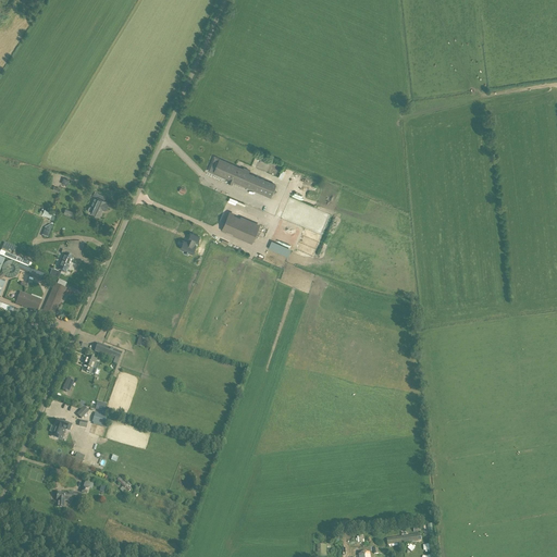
[(243,169),(235,165),(221,159),(215,171),(271,196),(275,185),(248,173),(250,170),(244,168),(243,169)]
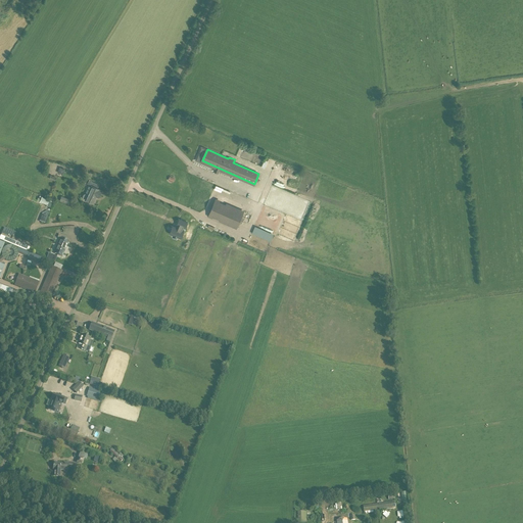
[(97,188),(99,185),(89,180),(87,184),(91,185),(85,200),(92,203),(99,189),(97,188)]
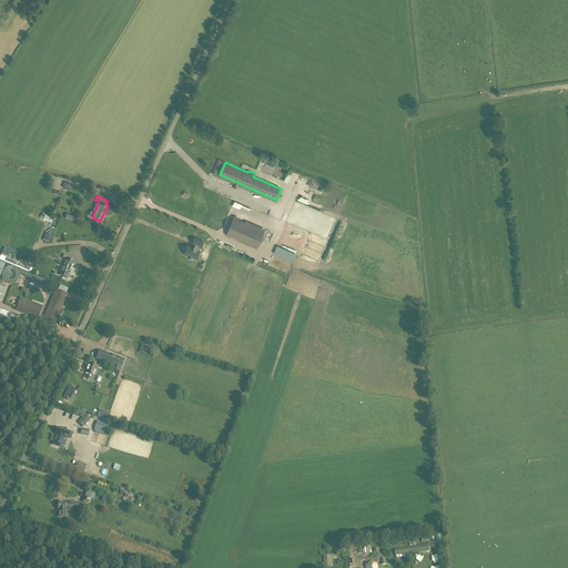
[(53,216),(46,213),(43,219),(51,222),(53,216)]
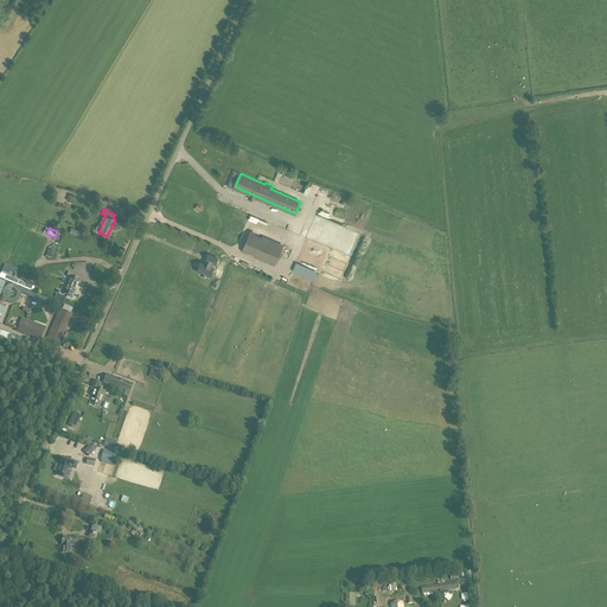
[(275,263),(282,247),(251,234),(244,250),(275,263)]
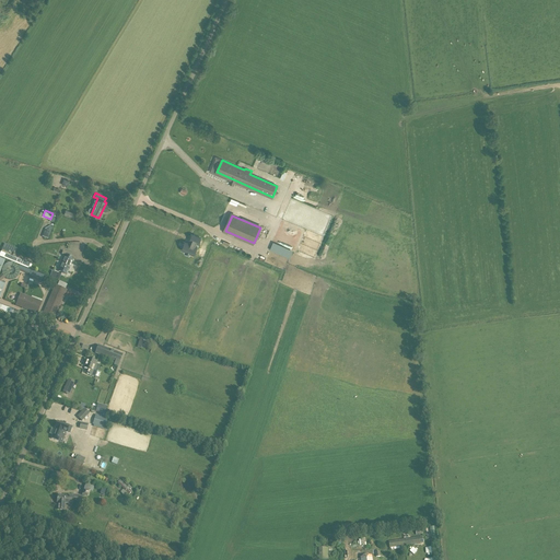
[(185,242),(182,251),(186,253),(185,254),(189,256),(189,254),(194,256),(197,247),(195,246),(197,243),(198,244),(200,238),(193,234),(189,240),(190,241),(189,244),(185,242)]
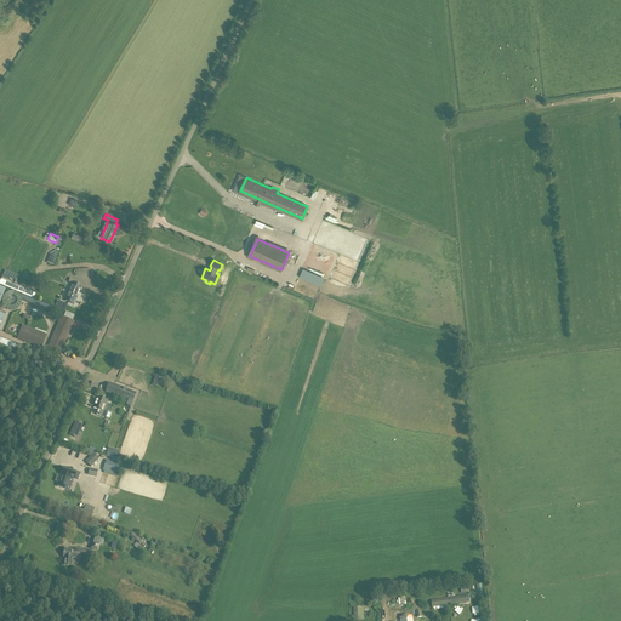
[(74,305),(81,288),(78,286),(79,281),(70,278),(68,283),(72,284),(64,301),(74,305)]
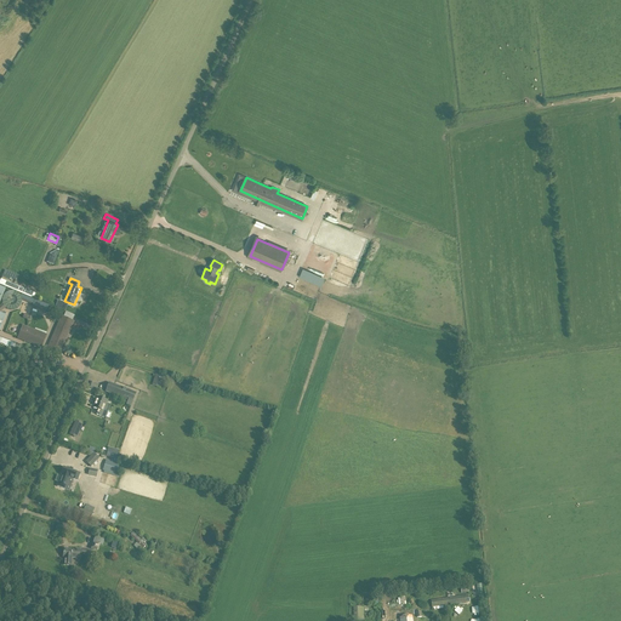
[(35,295),(1,280),(0,280),(0,285),(33,300),(35,295)]
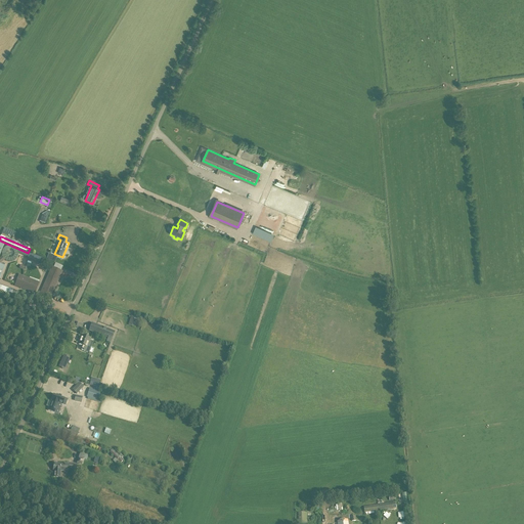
[(48,275),(45,284),(40,295),(50,300),(58,279),(57,279),(60,271),(53,268),(49,276),(48,275)]
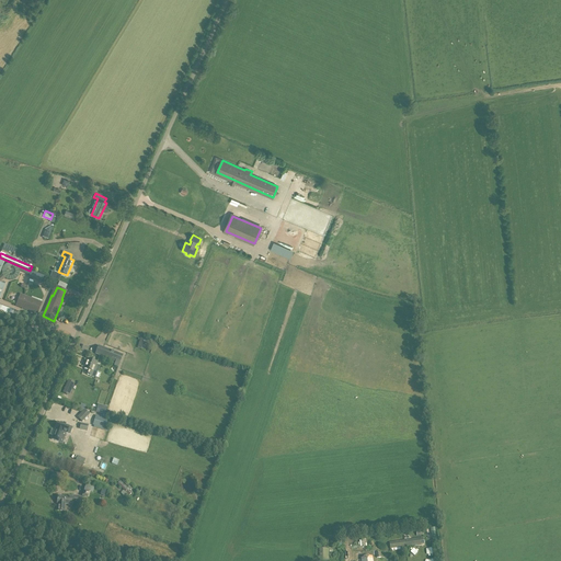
[(42,304),(21,295),(16,306),(37,315),(42,304)]
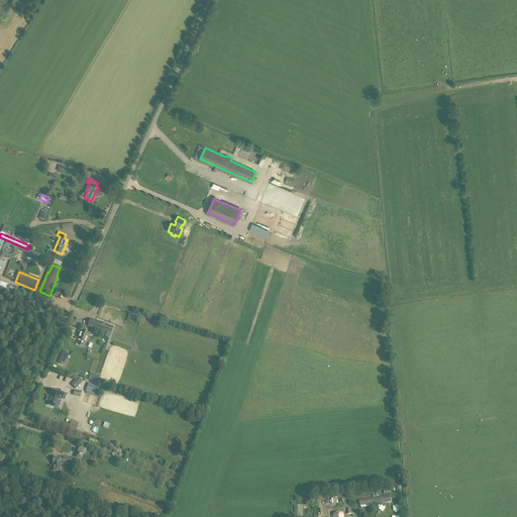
[(0,281),(0,285),(11,290),(10,292),(16,295),(18,289),(13,287),(0,281)]
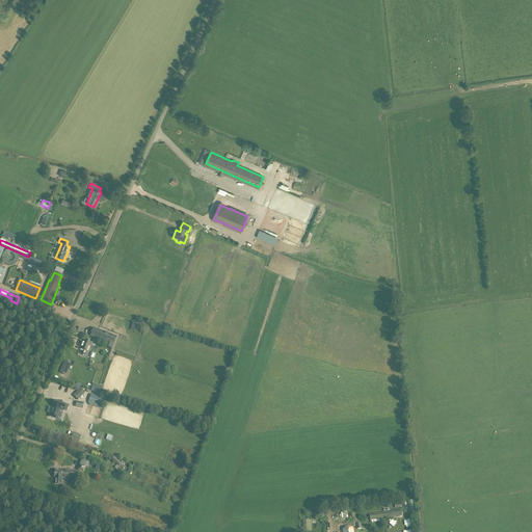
[(113,345),(116,337),(94,328),(90,337),(113,345)]
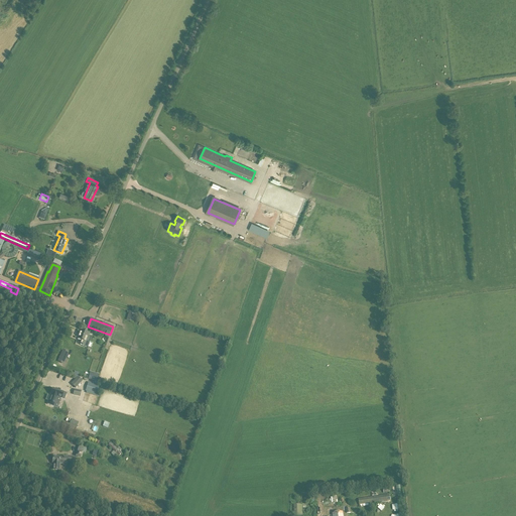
[(88,343),(90,337),(88,336),(89,334),(81,331),(77,339),(81,341),(80,345),(84,346),(86,342),(88,343)]
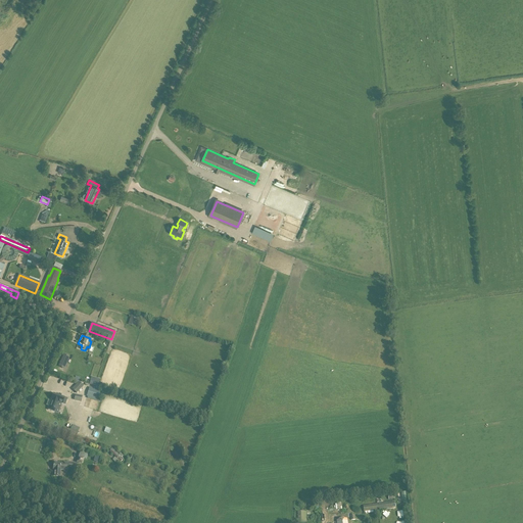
[(89,384),(98,387),(100,380),(91,377),(89,384)]
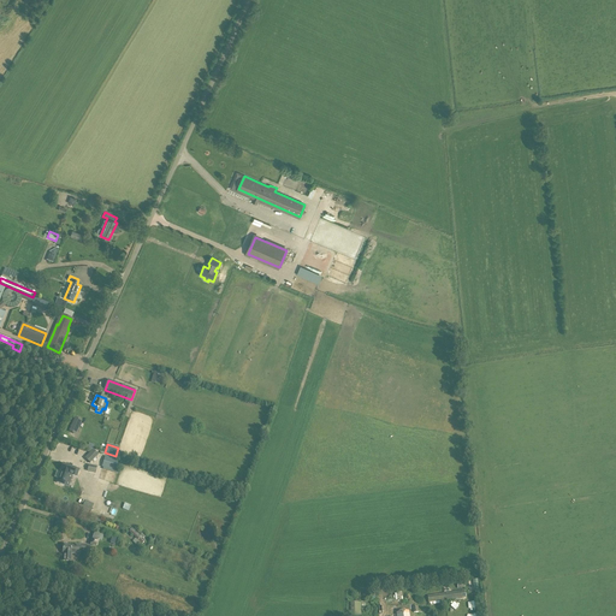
[(99,455),(93,450),(84,458),(90,463),(99,455)]
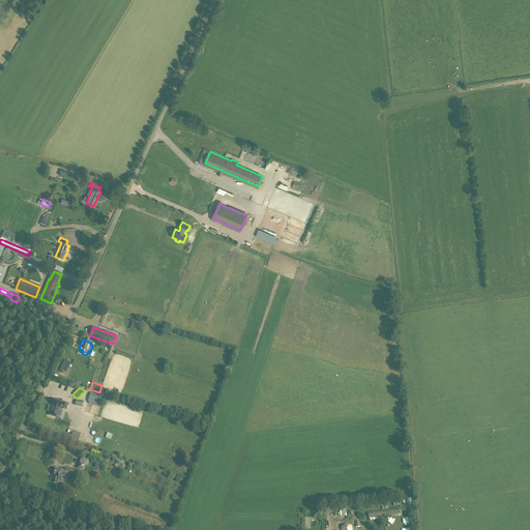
[(101,396),(90,393),(88,402),(98,406),(101,396)]
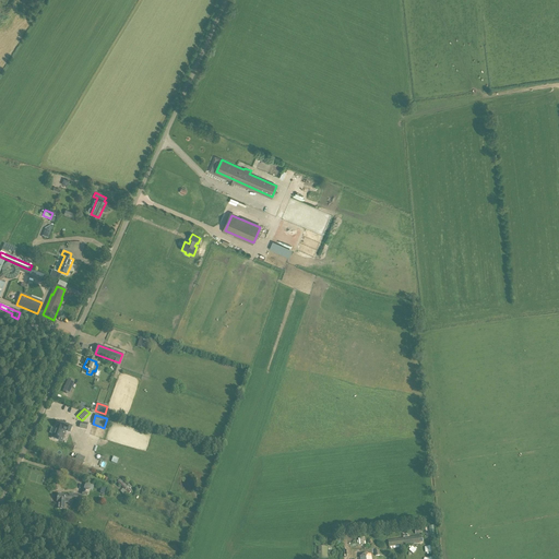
[(55,427),(56,428),(51,438),(58,441),(62,430),(70,433),(72,427),(69,425),(58,420),(57,420),(55,427)]
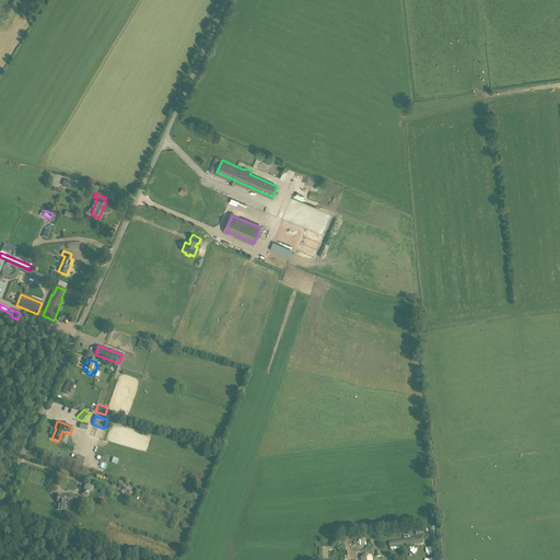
[(78,456),(74,463),(82,466),(85,459),(78,456)]
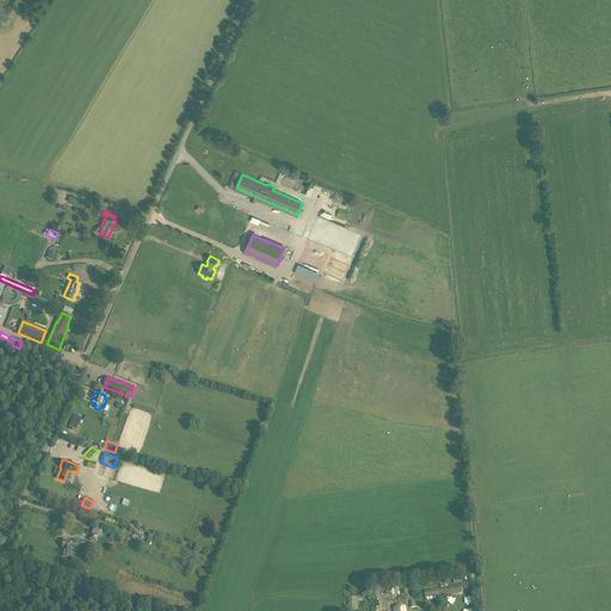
[(140,541),(143,537),(133,526),(130,529),(137,536),(140,541)]
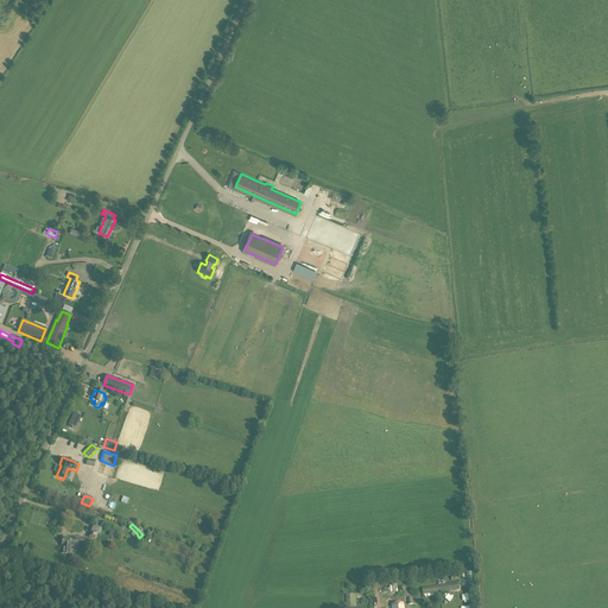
[(78,539),(62,538),(62,545),(63,545),(62,553),(70,553),(70,546),(78,546),(78,543),(88,544),(88,539),(78,539)]
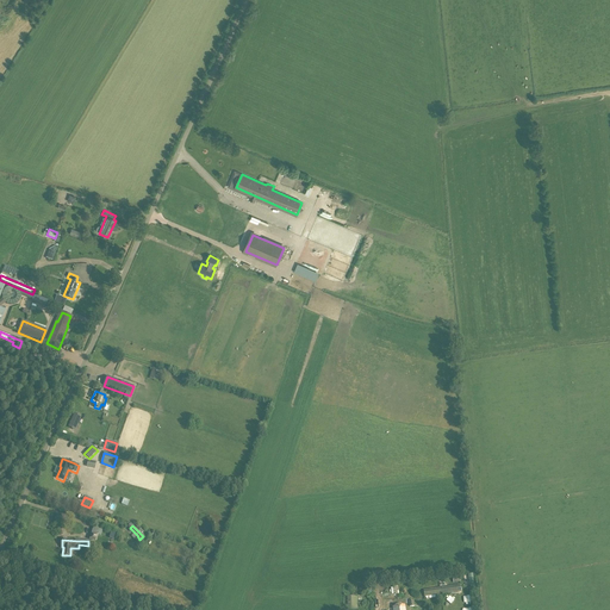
[(425,597),(454,593),(453,585),(424,590),(425,597)]
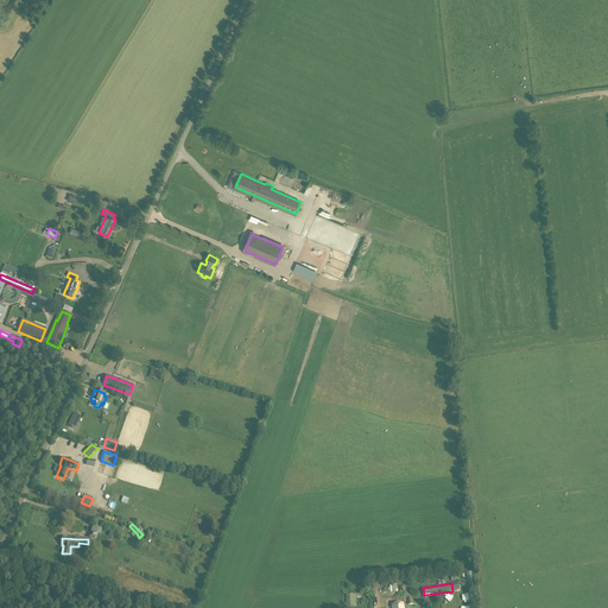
[(350,607),(356,607),(356,599),(361,599),(361,595),(349,595),(350,607)]
